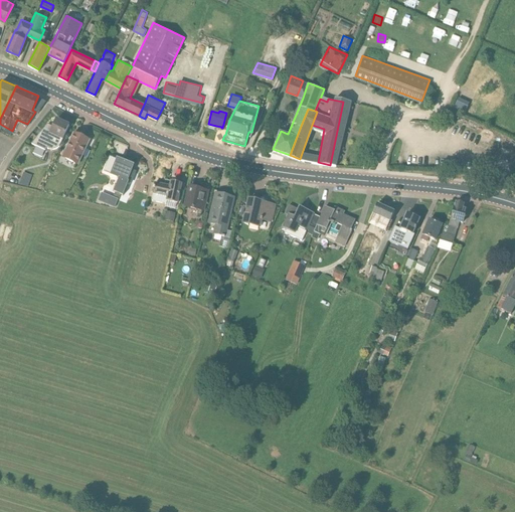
[(60,142),(69,123),(56,117),(53,125),(47,122),(31,141),(45,148),(46,145),(48,146),(52,147),(55,146),(57,145),(58,144),(60,142)]
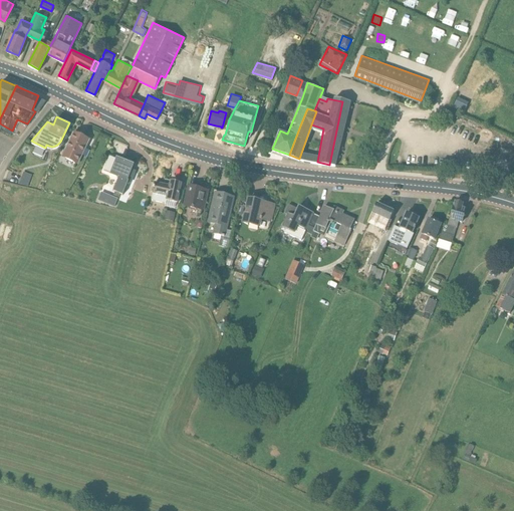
[(88,138),(76,132),(74,131),(62,154),(76,161),(88,138)]
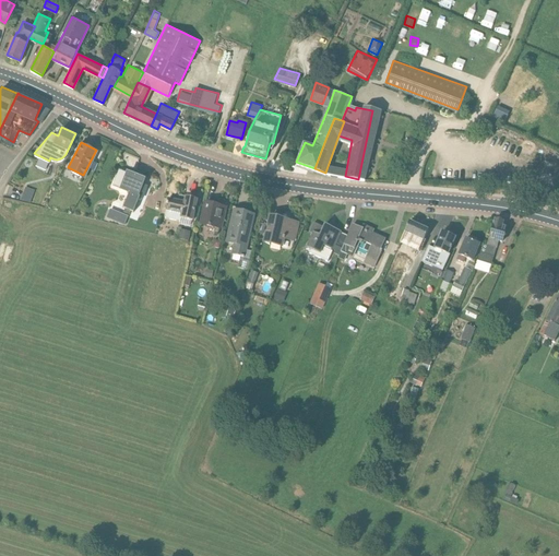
[(142,197),(146,185),(142,182),(144,177),(128,170),(127,173),(119,169),(116,179),(125,182),(122,188),(130,191),(123,205),(133,210),(139,196),(142,197)]
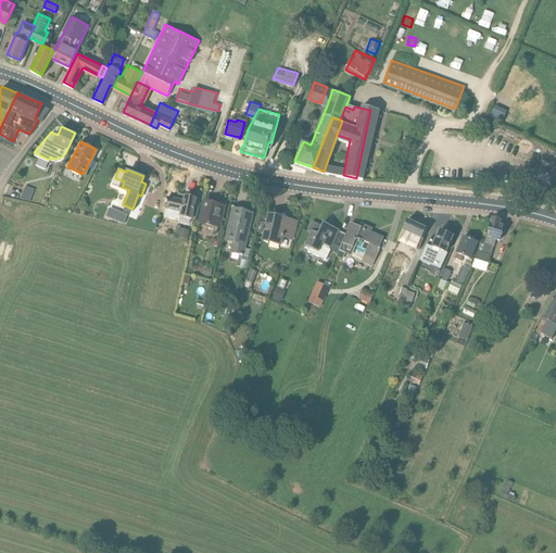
[(179,217),(179,215),(190,217),(197,197),(185,193),(178,191),(177,198),(167,195),(164,205),(166,206),(164,214),(179,217)]
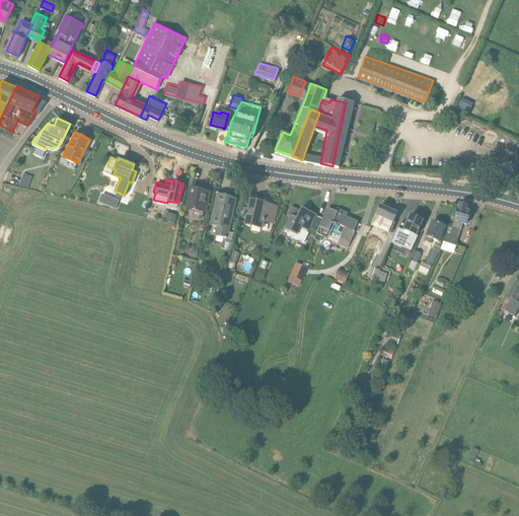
[(209,191),(191,186),(187,204),(205,209),(209,191)]
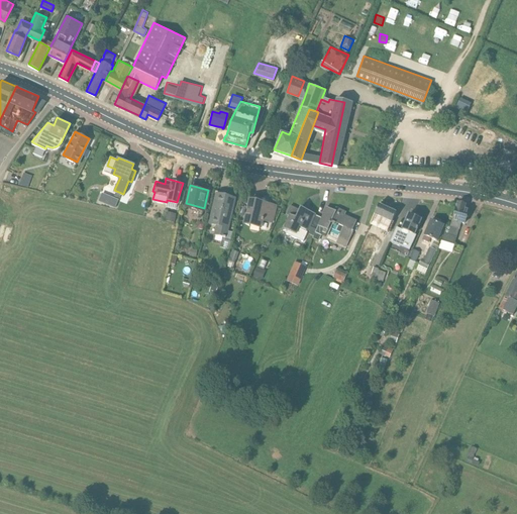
[(115,205),(118,198),(102,191),(99,199),(115,205)]
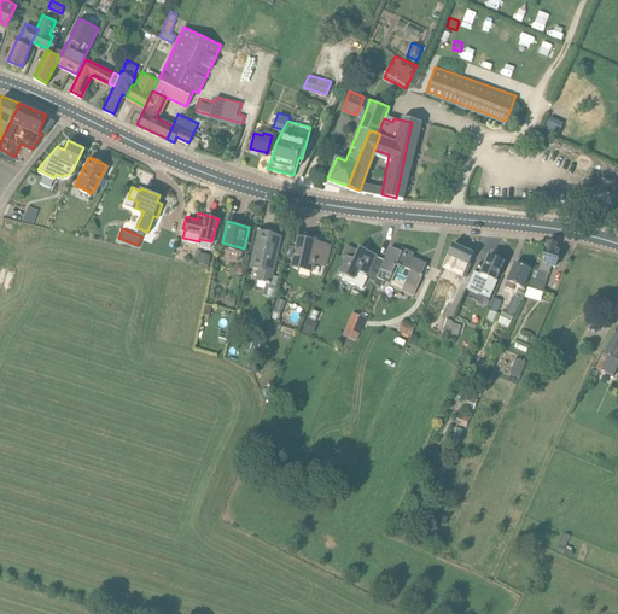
[(277,233),(258,229),(249,264),(258,267),(256,278),(268,281),(278,245),(273,244),(277,233)]
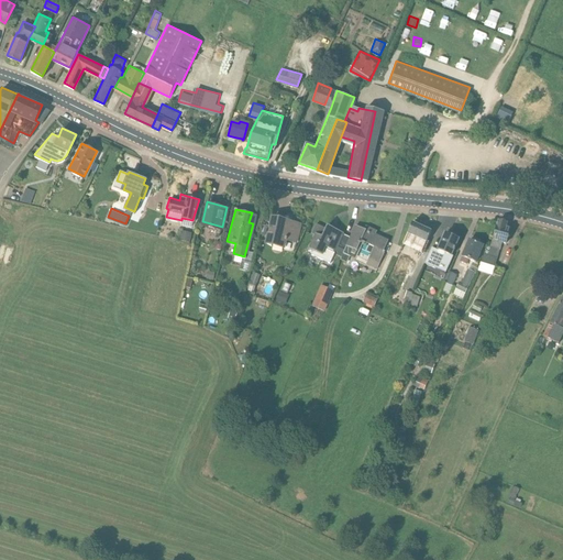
[(300,222),(272,216),(265,241),(282,245),(284,241),(287,238),(295,240),(300,222)]
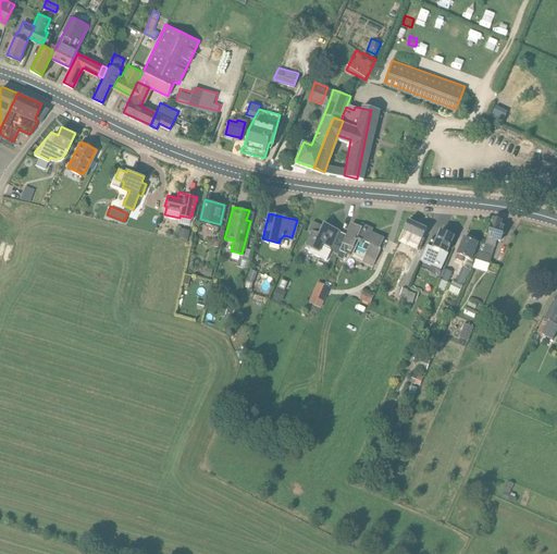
[(475,257),(490,261),(496,238),(500,239),(505,224),(500,223),(502,219),(493,217),(486,242),(482,241),(475,257)]
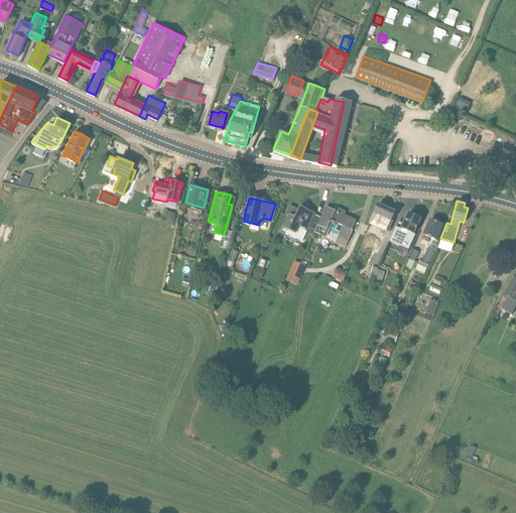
[(370,236),(380,241),(387,227),(388,227),(395,210),(378,203),(370,220),(375,222),(375,223),(377,224),(374,229),(373,229),(370,236)]
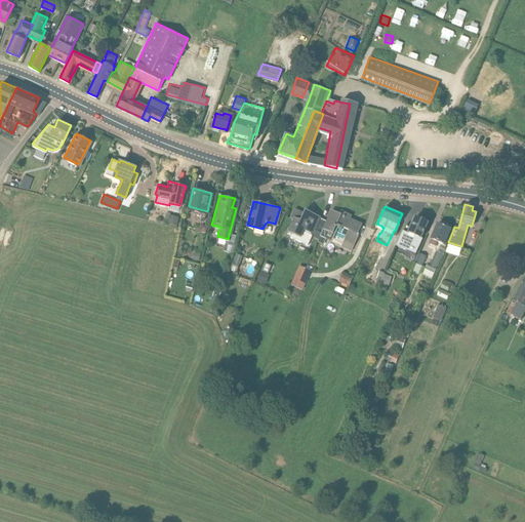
[(294,218),(288,231),(292,232),(290,236),(308,243),(311,236),(312,235),(320,215),(305,208),(304,211),(294,207),(290,216),(294,218)]
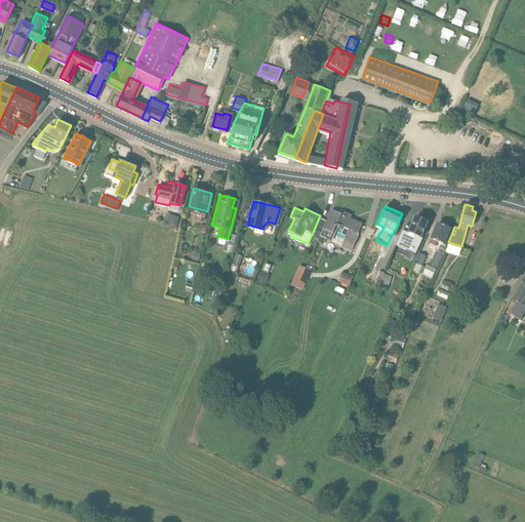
[(326,217),(320,234),(326,237),(329,230),(332,231),(337,222),(342,224),(345,225),(350,227),(341,244),(351,249),(359,233),(357,232),(361,222),(350,216),(352,213),(341,208),(339,212),(331,208),(326,217)]
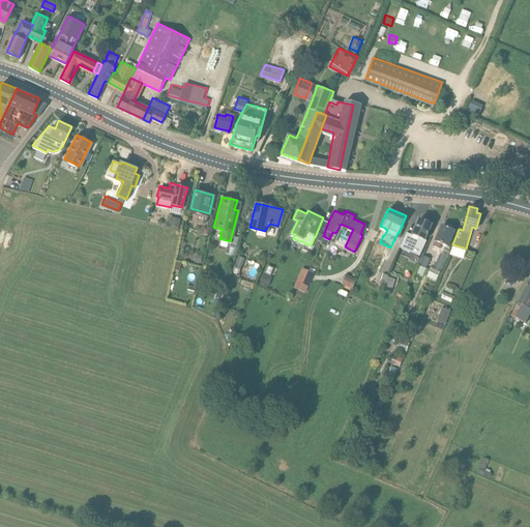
[(168,224),(178,226),(180,217),(170,214),(168,224)]
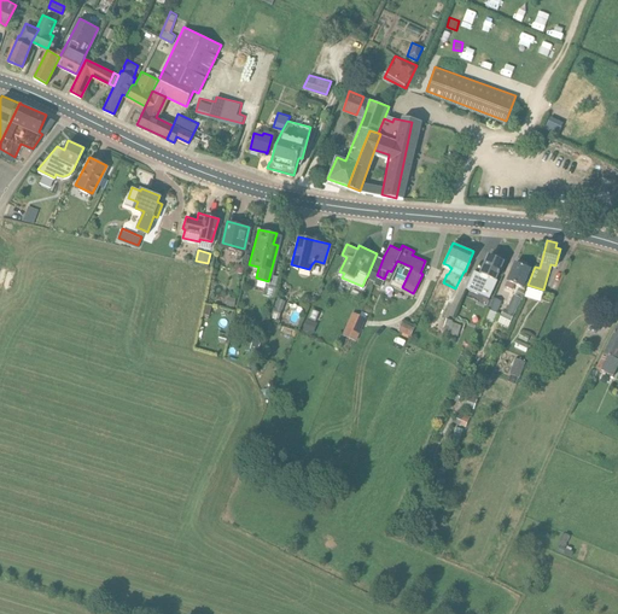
[(377,253),(367,276),(374,280),(377,275),(384,256),(377,253)]
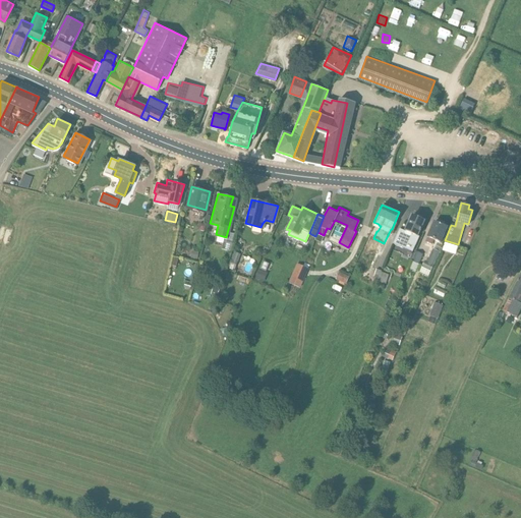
[(399,227),(393,241),(398,244),(404,246),(408,239),(415,242),(419,235),(417,234),(424,220),(412,214),(405,229),(399,227)]
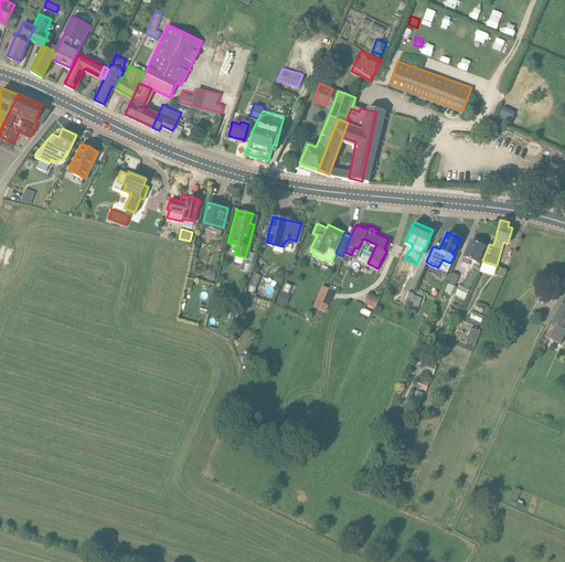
[(484,244),(471,239),(461,260),(468,263),(470,258),(477,262),(484,244)]
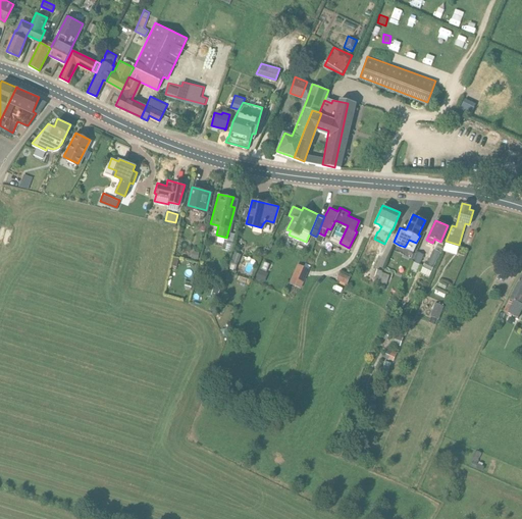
[(431,268),(439,251),(434,248),(428,260),(425,259),(423,264),(431,268)]
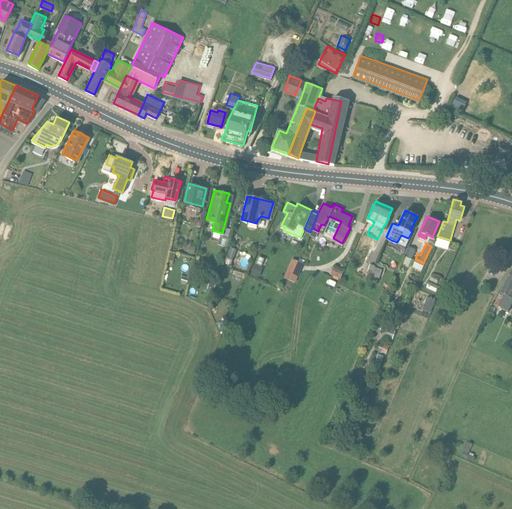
[(410,257),(414,248),(409,245),(405,255),(410,257)]
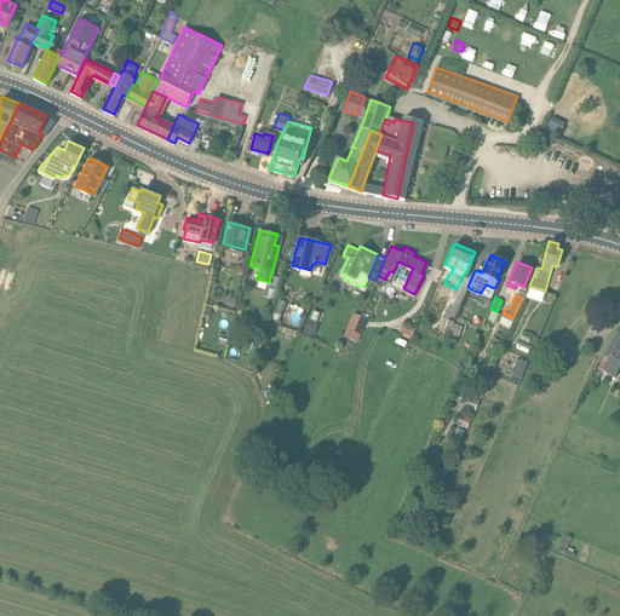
[(343,333),(350,337),(361,315),(352,311),(343,333)]
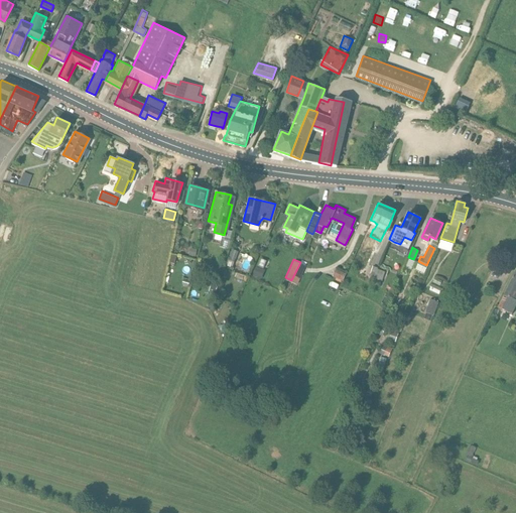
[(305,264),(300,262),(291,280),(297,282),(305,264)]
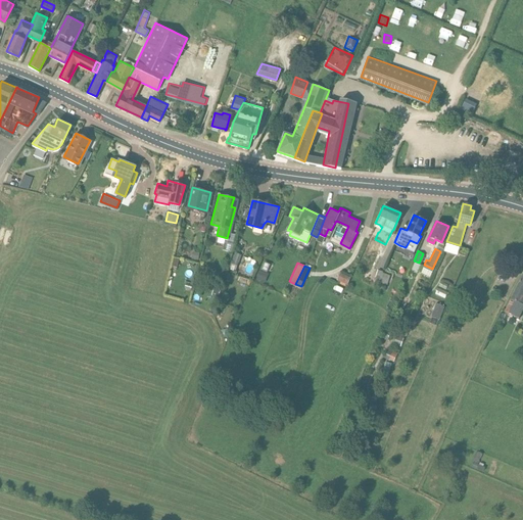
[(383,270),(378,268),(374,278),(387,282),(390,273),(382,271),(383,270)]
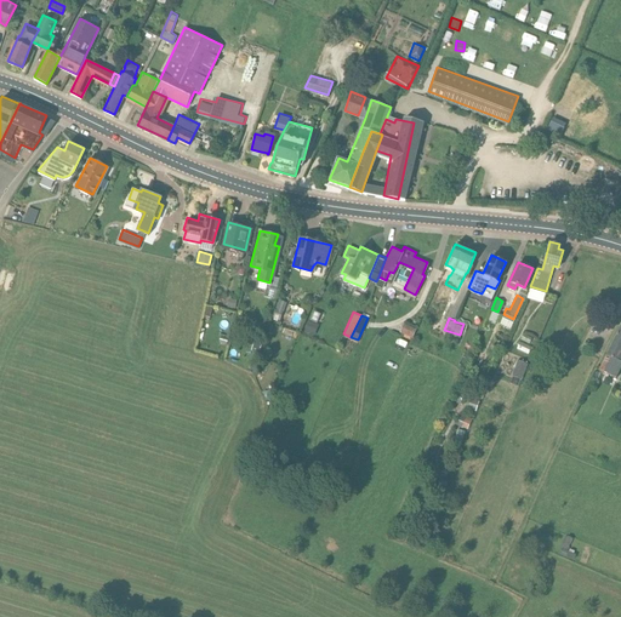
[(319,323),(308,319),(305,329),(314,333),(319,323)]
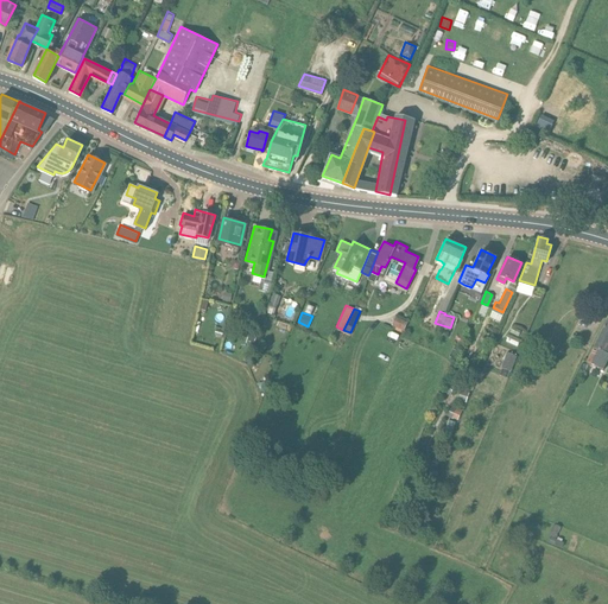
[(397,313),(393,322),(406,328),(410,318),(397,313)]
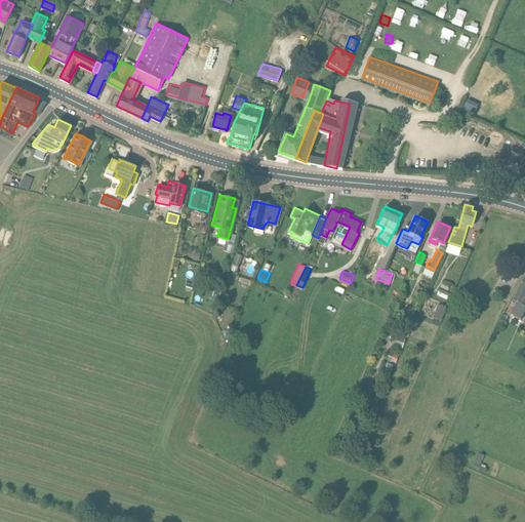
[(524,274),(507,311),(521,318),(524,309),(524,274)]
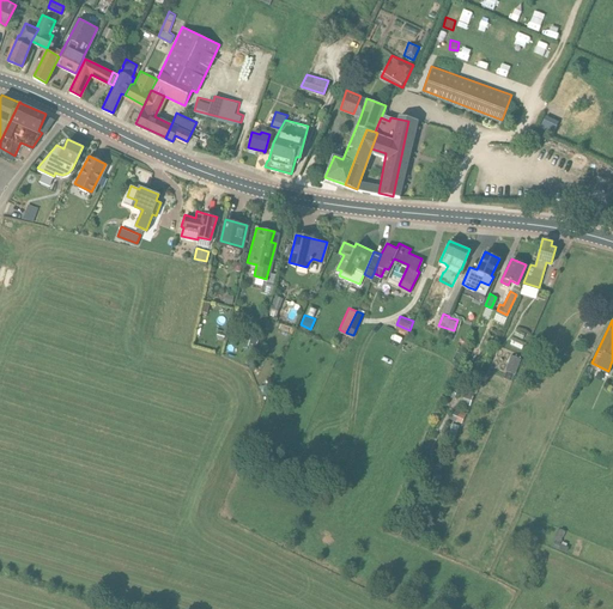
[(514,372),(515,372),(521,357),(510,353),(504,369),(505,369),(503,376),(511,379),(514,372)]
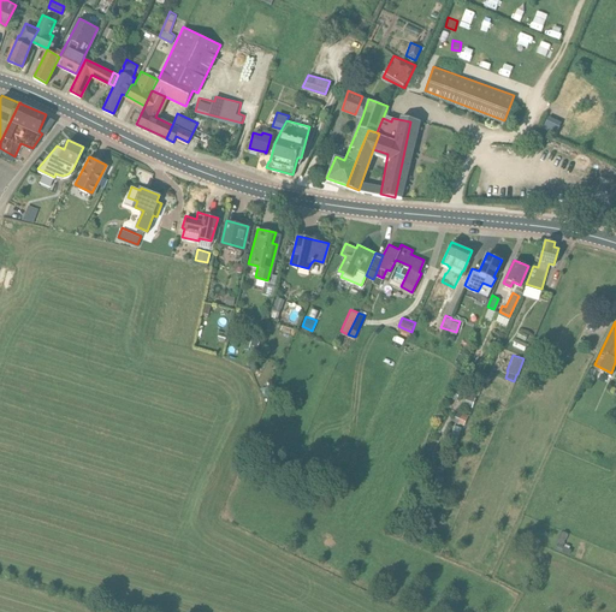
[(528,363),(535,367),(539,358),(533,355),(528,363)]
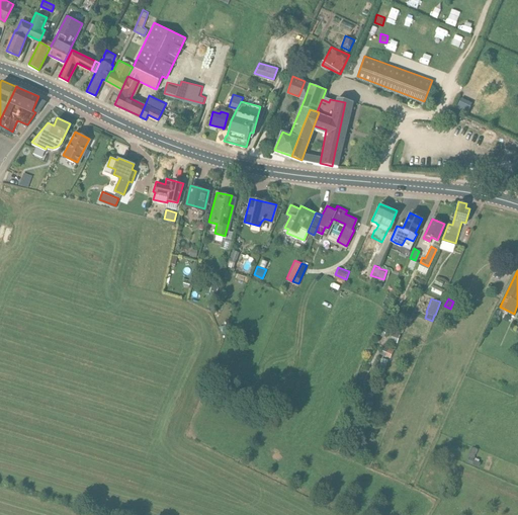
[(405,322),(408,315),(401,312),(398,319),(405,322)]
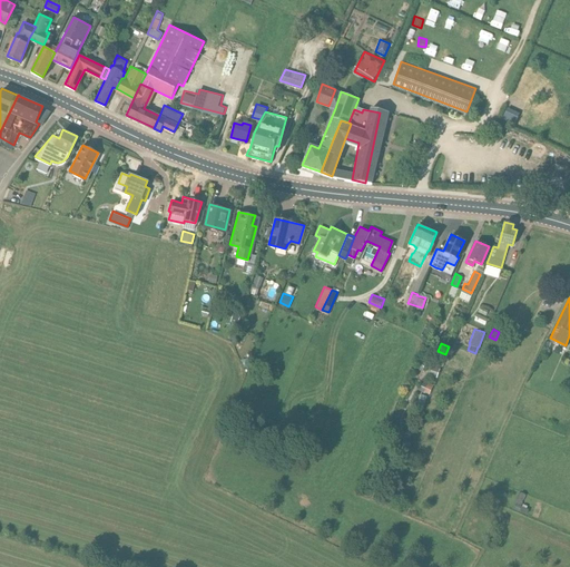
[(428,373),(436,377),(440,368),(431,365),(428,373)]
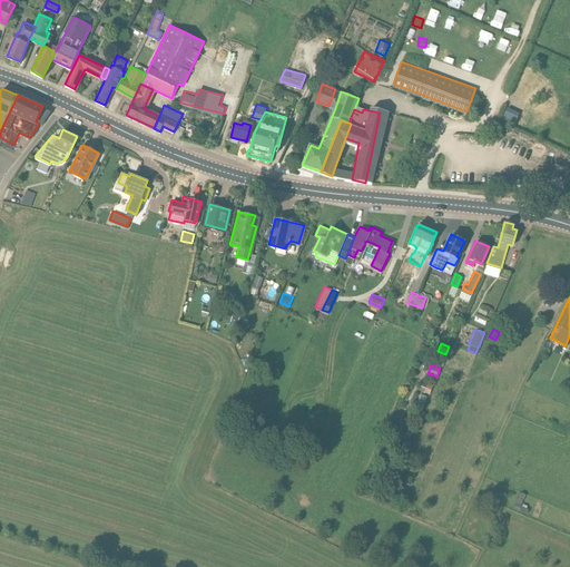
[(429,392),(433,382),(421,377),(418,387),(429,392)]
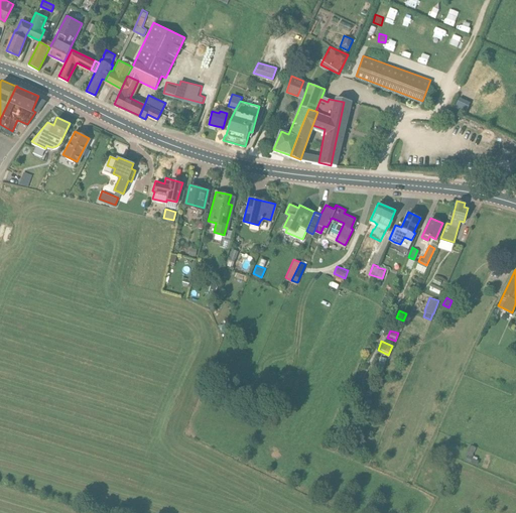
[(472,456),(476,445),(471,443),(471,444),(470,444),(466,454),(467,455),(466,459),(471,461),(477,463),(479,459),(472,456)]
